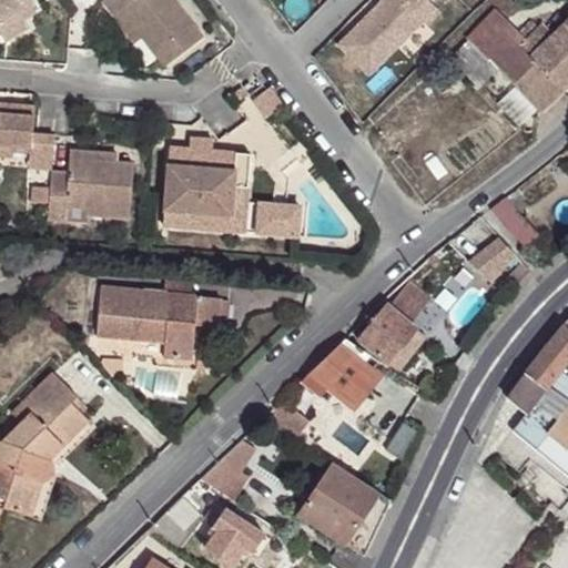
[(0,0),(0,29),(21,17),(37,8),(31,0),(0,0)]
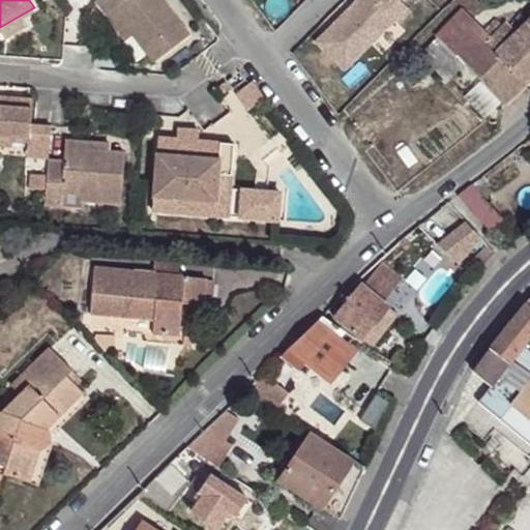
[(96,0),(95,1),(106,16),(113,10),(131,35),(153,63),(189,36),(162,0),(96,0)]
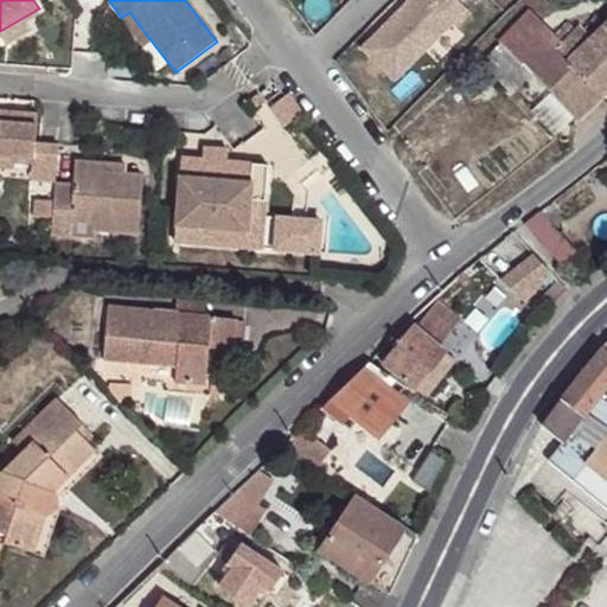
[(408,0),(362,46),(394,78),(452,23),(455,26),(470,12),(458,0),(408,0)]
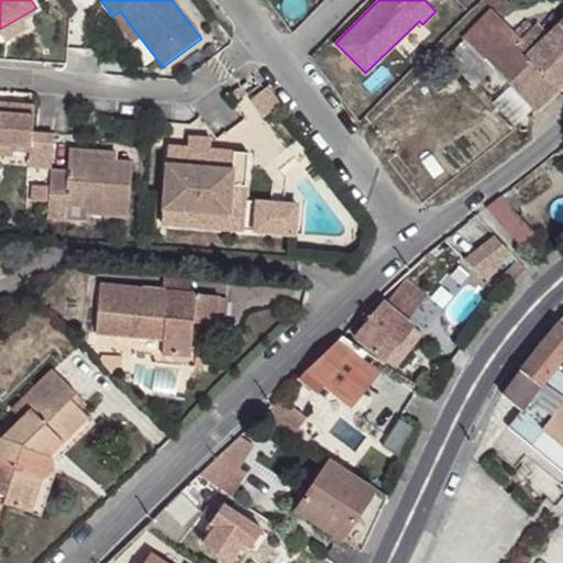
[(120,11),(112,17),(132,43),(140,37),(120,11)]
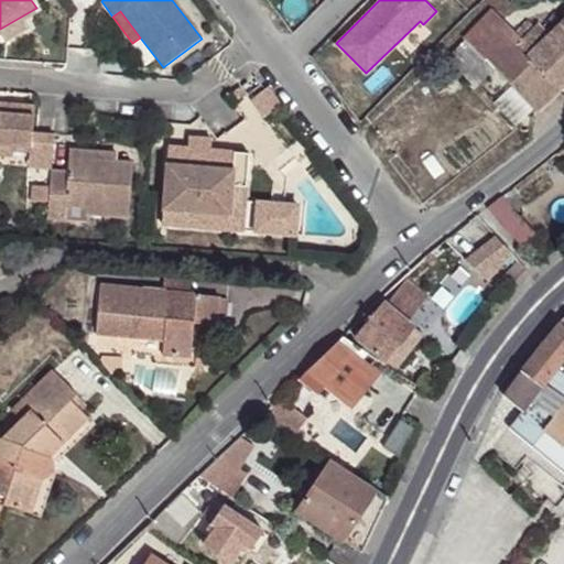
[(447,56),(477,86),(495,69),(513,88),(534,110),(537,112),(559,90),(527,58),(514,46),(521,40),(494,11),(465,39),(447,56)]
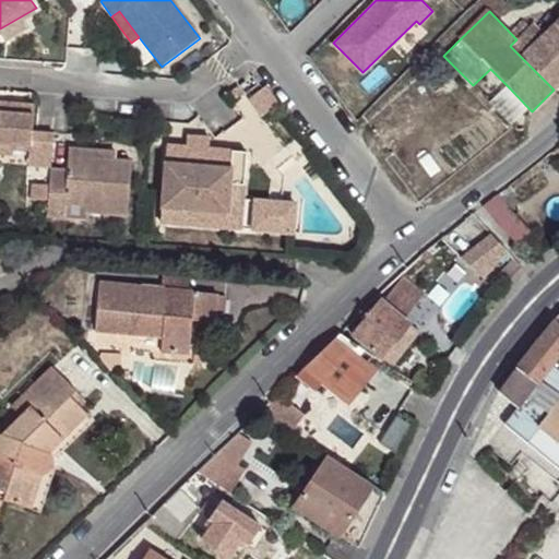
[(21,16),(0,28),(0,34),(6,43),(28,28),(21,16)]
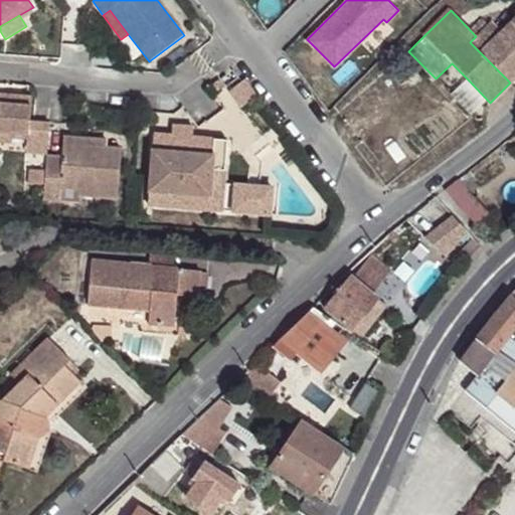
[(481,53),(510,82),(514,77),(514,19),(501,33),(481,53)]
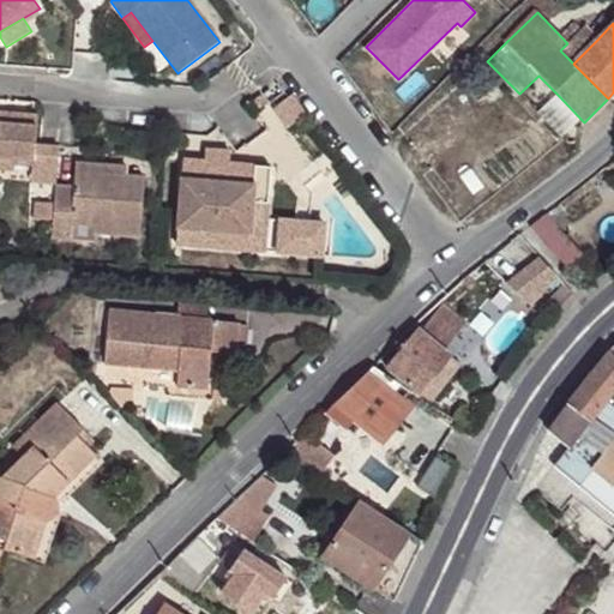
[(567,43),(560,50),(573,64),(597,40),(584,26),(567,43)]
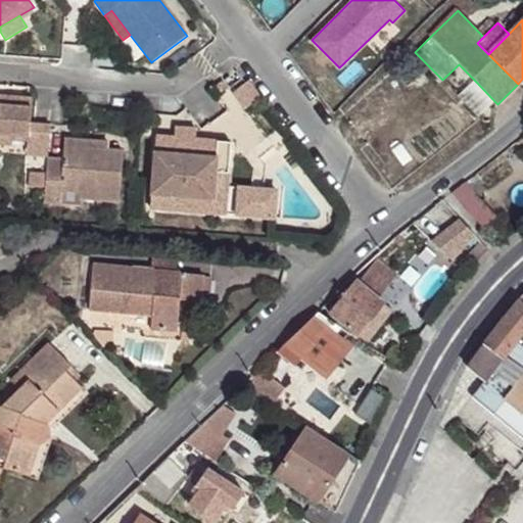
[(247,81),(232,93),(245,109),(260,97),(247,81)]
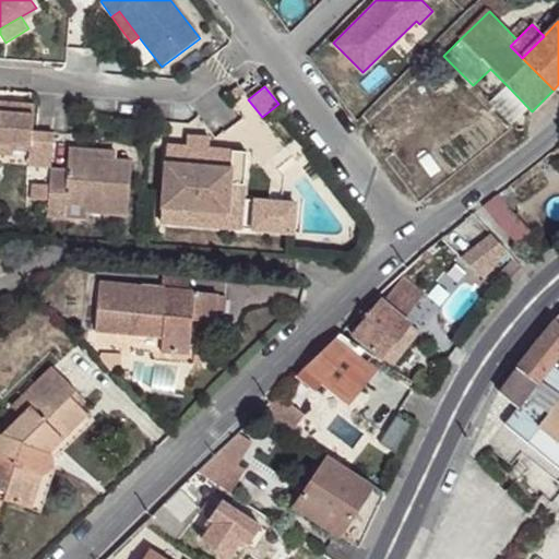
[(530,109),(509,87),(494,102),(515,123),(530,109)]
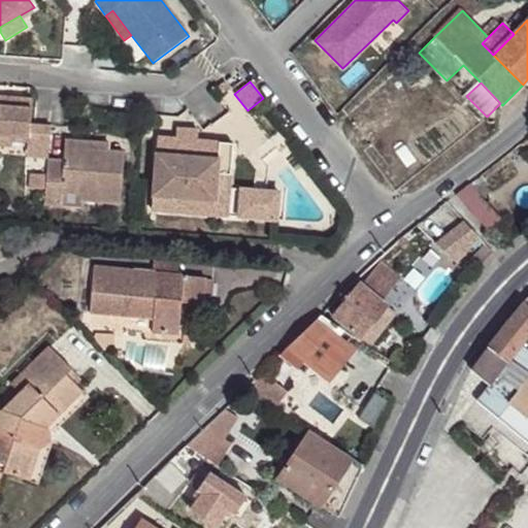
[(4,97),(0,96),(0,135),(12,137),(28,138),(27,156),(48,158),(51,126),(31,125),(33,99),(14,98),(13,107),(4,106),(4,97)]
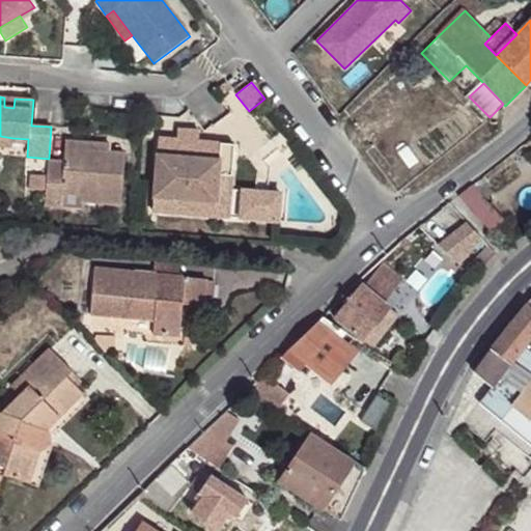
[(4,98),(4,107),(14,108),(15,99),(4,98)]
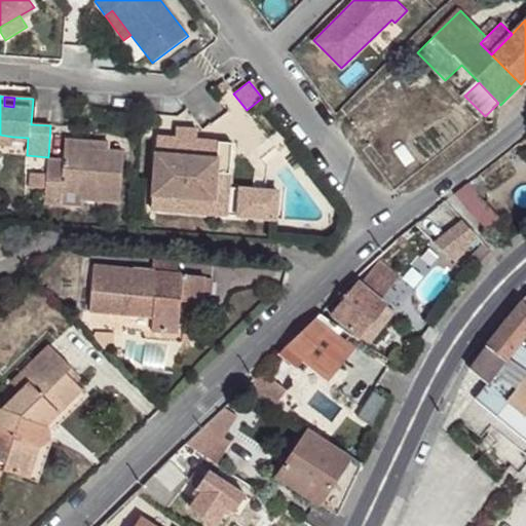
[(175,139),(157,137),(151,210),(214,215),(220,142),(196,141),(197,130),(176,128),(175,139)]
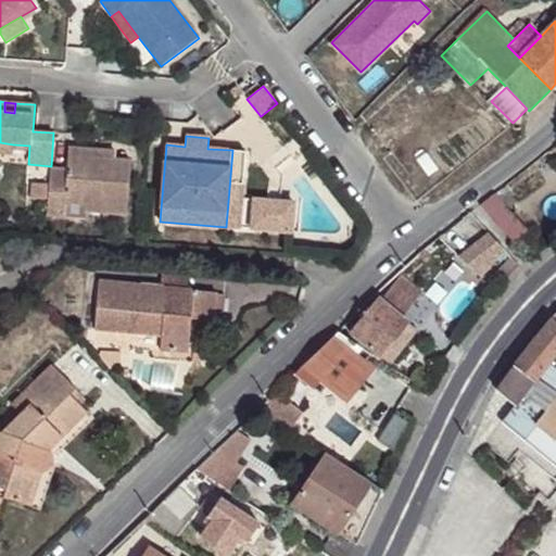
[(0,142),(0,153),(12,154),(13,144),(0,142)]
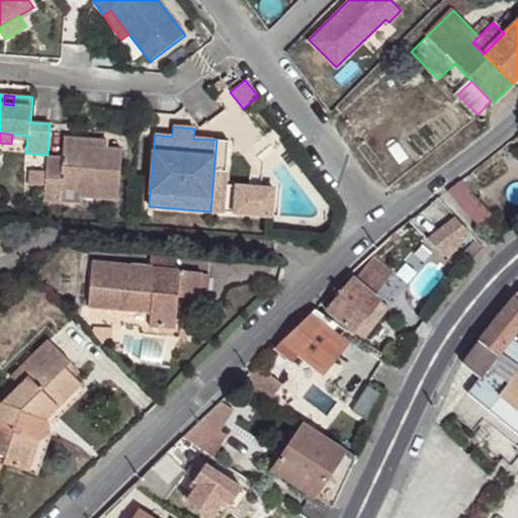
[(107,143),(64,139),(63,147),(106,150),(107,143)]
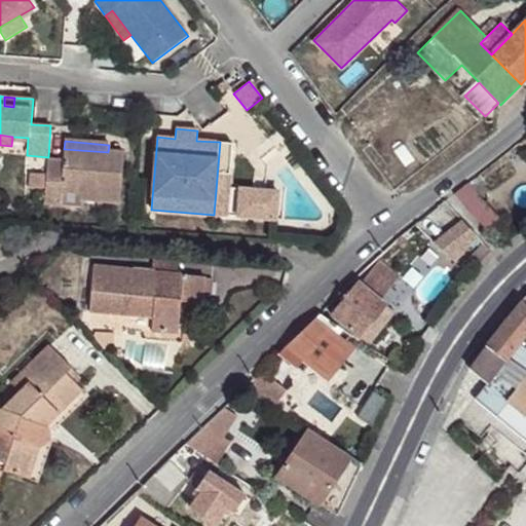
[(231,144),(220,142),(214,215),(225,216),(231,144)]
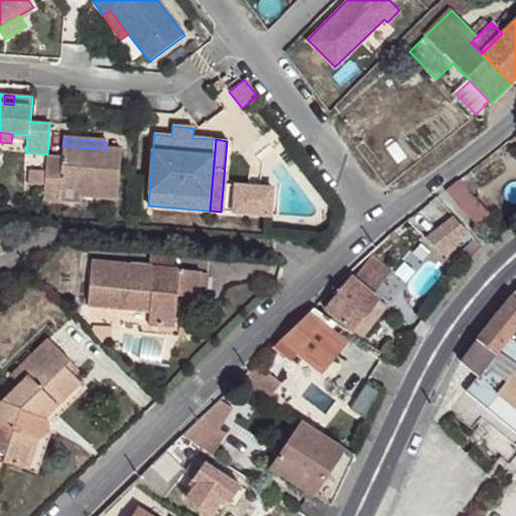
[(61,158),(47,157),(43,200),(59,201),(60,187),(80,189),(79,196),(81,197),(97,198),(101,198),(118,199),(121,150),(106,149),(62,146),(61,158)]
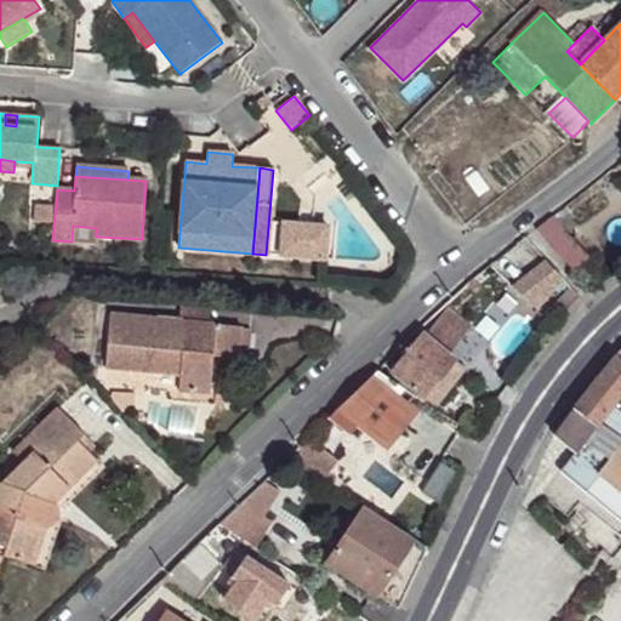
[(536,231),(558,255),(573,271),(588,257),(552,217),(536,231)]
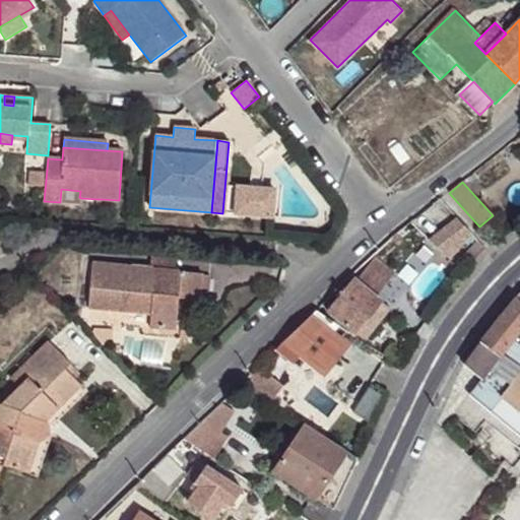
[(275,190),(238,187),(235,214),(273,217),(275,190)]
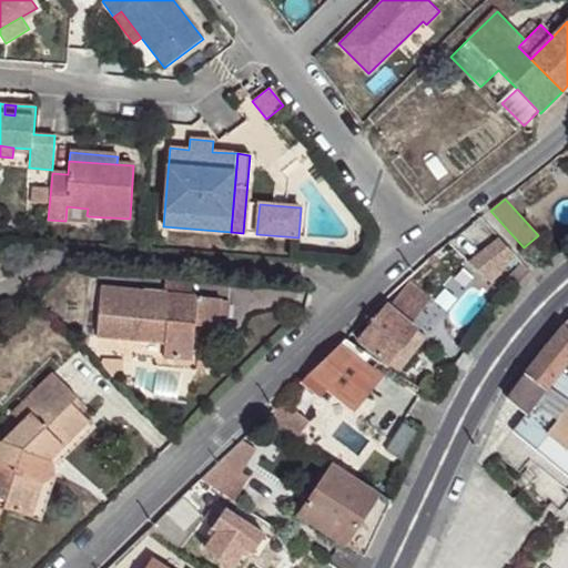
[(67,206),(66,221),(89,222),(89,216),(87,215),(88,209),(67,206)]
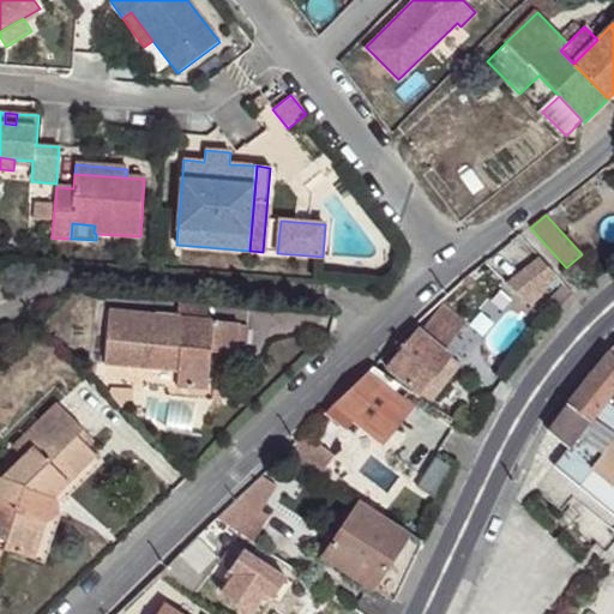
[(506,286),(531,308),(557,277),(539,257),(506,286)]
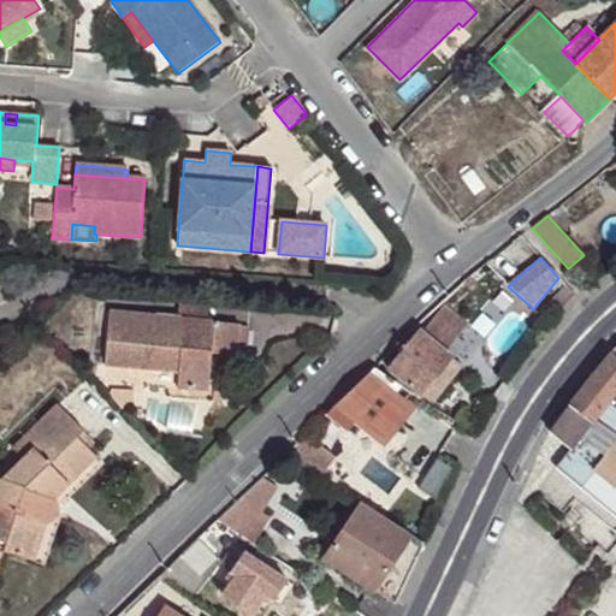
[(567,286),(550,304),(558,313),(575,295),(567,286)]
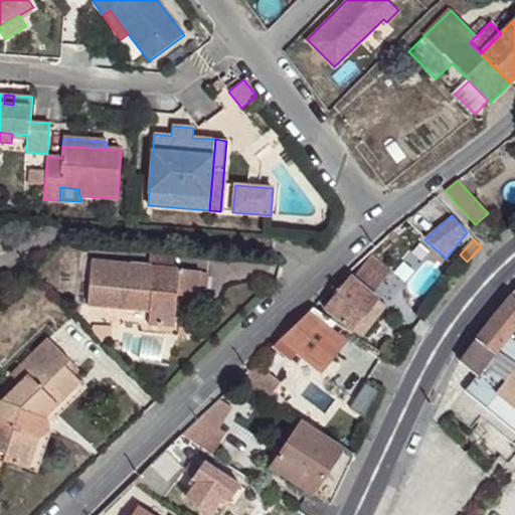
[(136,249),(134,263),(159,266),(160,252),(136,249)]
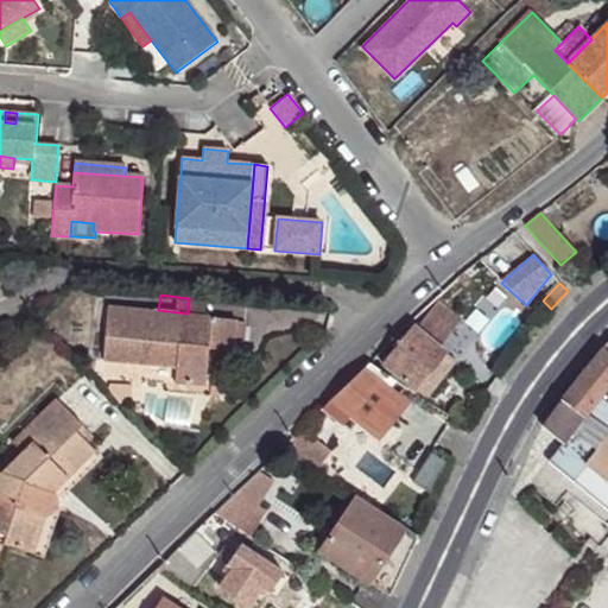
[(381,363),(415,390),(445,352),(439,348),(461,321),(438,302),(416,328),(412,325),(381,363)]
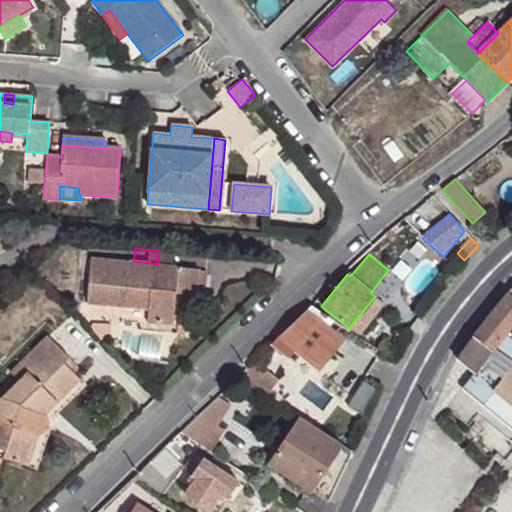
[(133,261),(91,258),(87,303),(90,303),(149,309),(148,315),(147,323),(173,325),(174,304),(203,307),(206,272),(199,271),(198,269),(178,268),(178,266),(158,264),(133,261)]
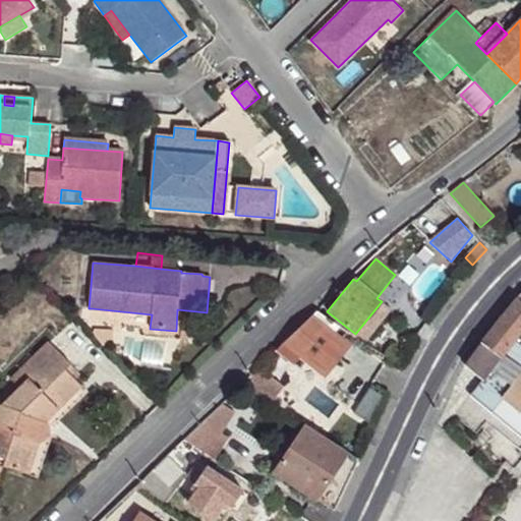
[(520,438),(520,302),(516,297),(481,343),(464,365),(482,381),(470,396),(473,398),(493,414),(520,438)]
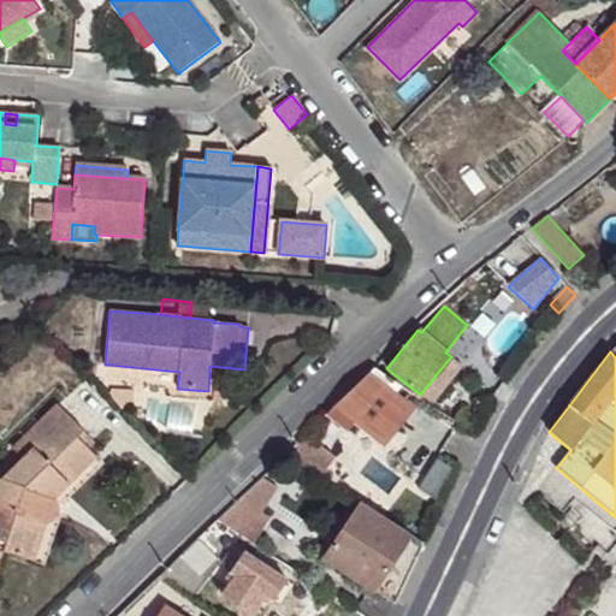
[(451,356),(420,395),(434,402),(463,366),(451,356)]
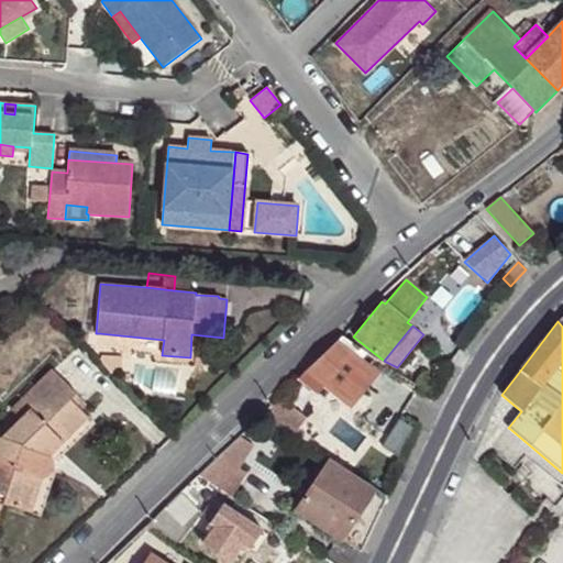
[(99,333),(99,340),(163,346),(164,340),(99,333)]
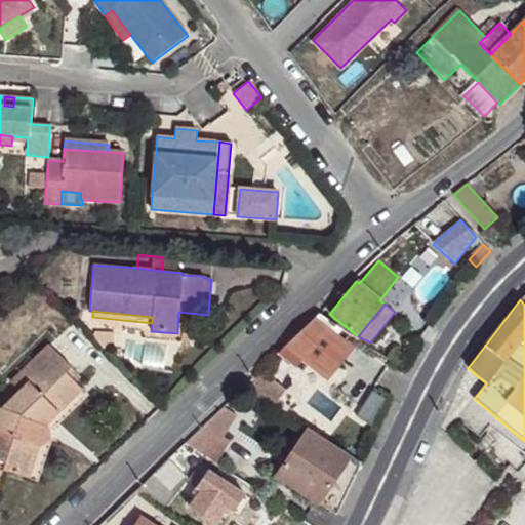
[(296,368),(304,359),(326,378),(351,348),(335,335),(340,329),(318,315),(278,354),(296,368)]
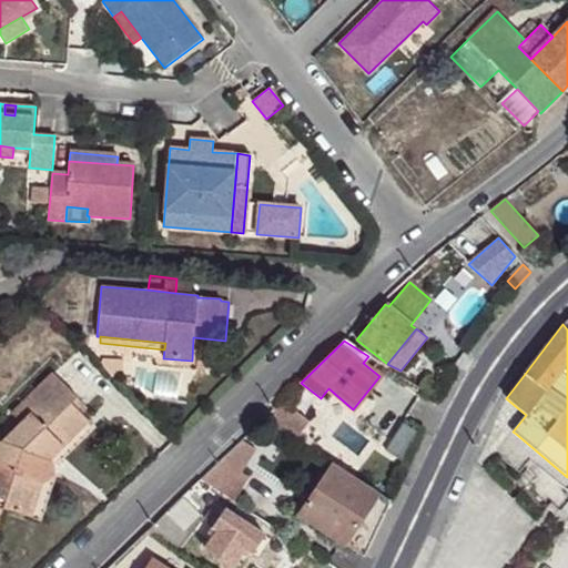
[(4,443),(0,440),(0,489),(8,492),(3,508),(30,517),(41,483),(43,483),(47,480),(50,478),(51,476),(53,473),(53,470),(53,467),(52,465),(51,463),(48,460),(88,421),(71,403),(78,397),(53,374),(12,414),(22,424),(4,443)]
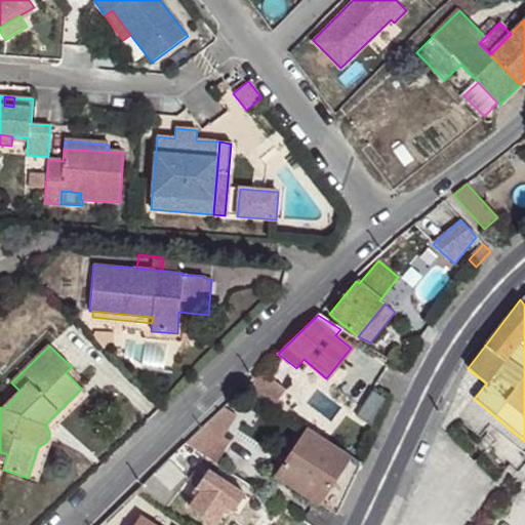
[(246,385),(275,404),(285,389),(259,371),(246,385)]
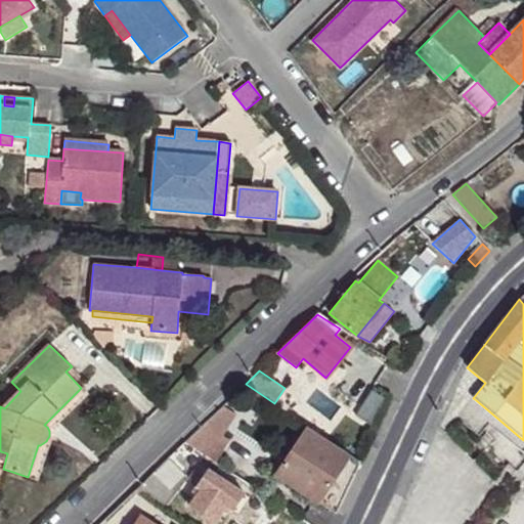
[(460,421),(479,436),(488,424),(495,417),(476,400),(460,421)]
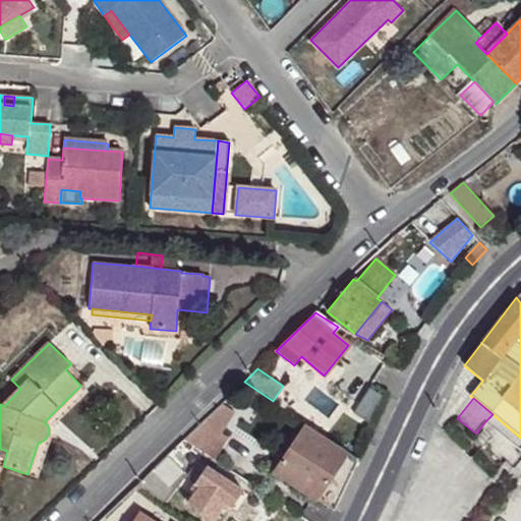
[(222,404),(204,422),(223,433),(236,412),(222,404)]
